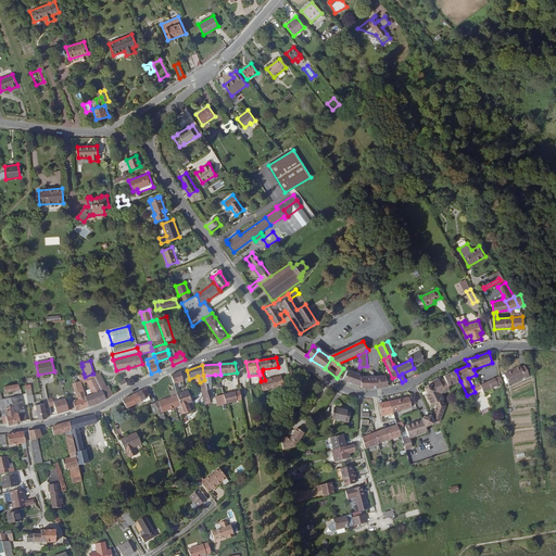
[(520,366),(504,374),(509,384),(526,377),(526,378),(530,376),(525,366),(521,367),(520,366)]
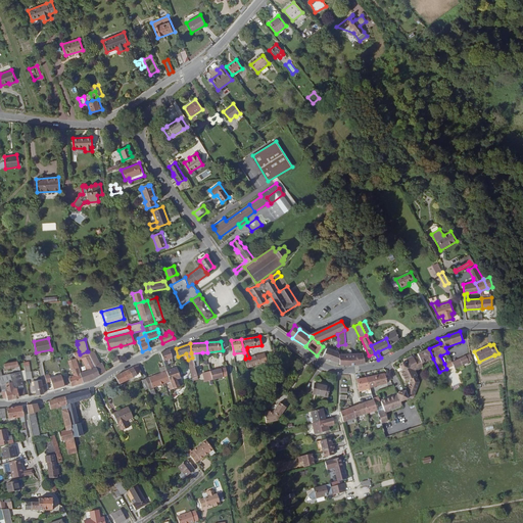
[(326,349),(323,357),(340,363),(339,354),(339,352),(327,348),(326,349)]
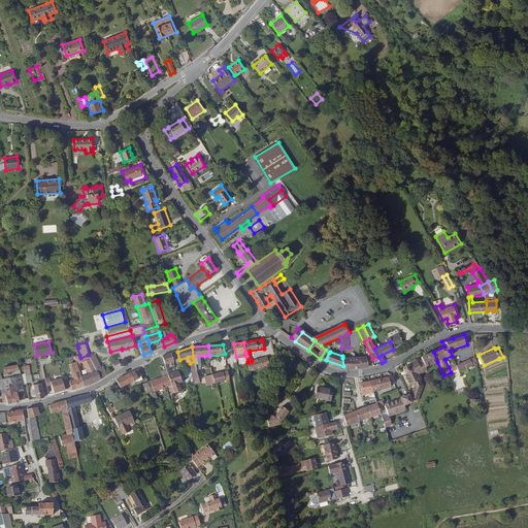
[(433,352),(421,358),(426,367),(437,362),(433,352)]
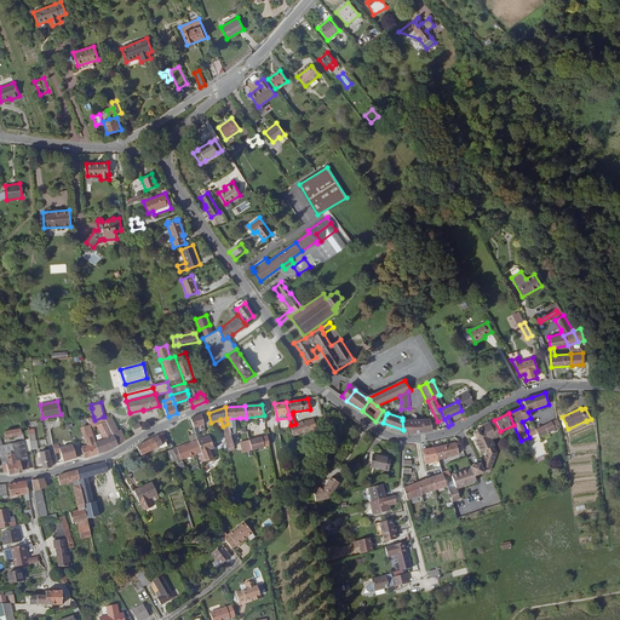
[(201,414),(190,418),(194,428),(205,425),(201,414)]
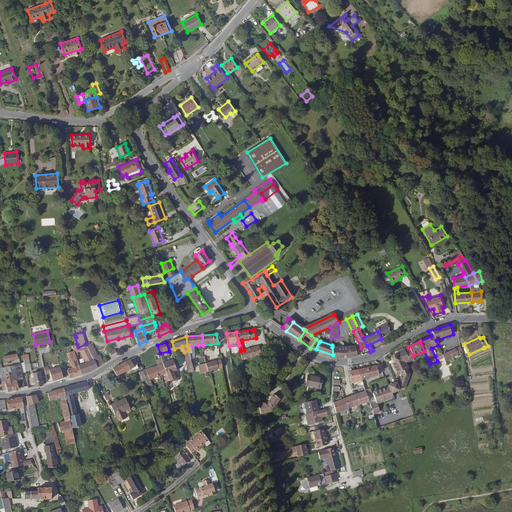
[(104,364),(100,355),(98,356),(92,344),(86,344),(85,344),(93,359),(97,367),(104,364)]
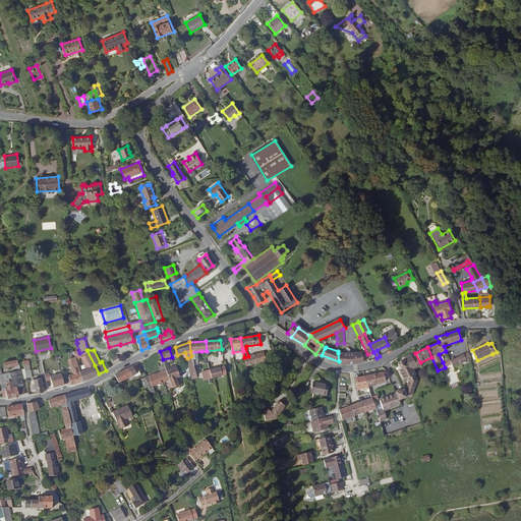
[(68,361),(73,374),(80,372),(79,371),(74,355),(73,351),(65,354),(68,361)]
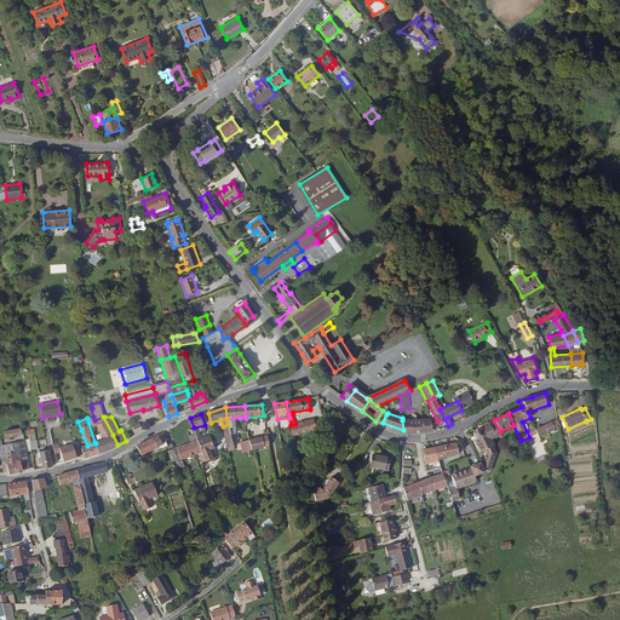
[(291,425),(290,425),(293,436),(317,429),(314,419),(313,418),(296,424),(291,425)]
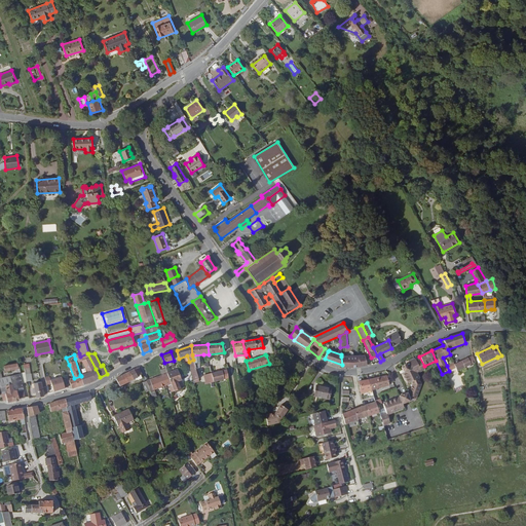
[(367,365),(365,355),(341,357),(342,367),(353,367),(367,365)]
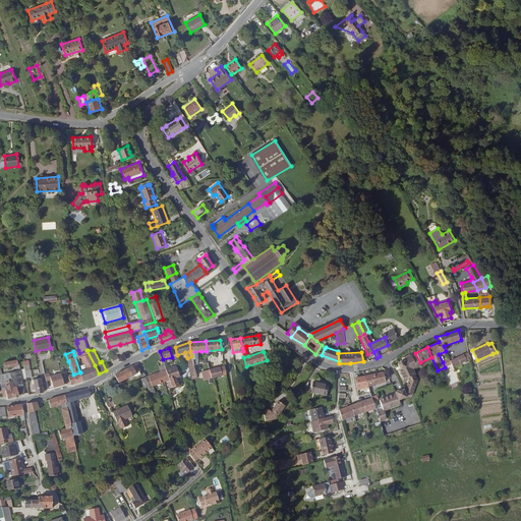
[(467,361),(464,354),(458,357),(461,364),(467,361)]
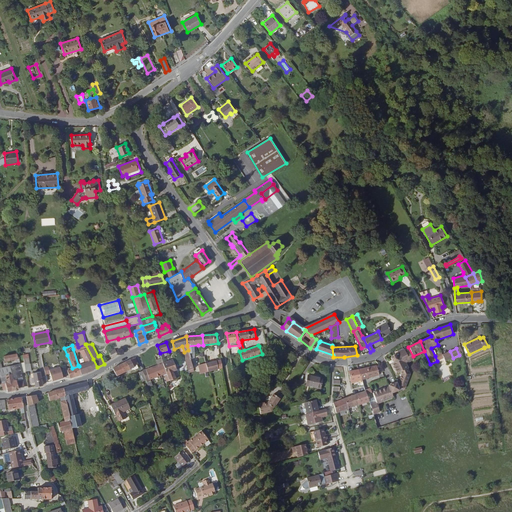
[(393,363),(392,364),(397,374),(400,372),(401,374),(399,382),(397,383),(397,382),(392,384),(388,386),(388,387),(373,393),(376,402),(370,405),(373,414),(380,412),(377,403),(393,397),(392,393),(395,392),(405,389),(410,374),(408,368),(405,363),(414,359),(414,358),(413,356),(409,349),(405,351),(404,349),(395,354),(395,355),(390,358),(393,363)]
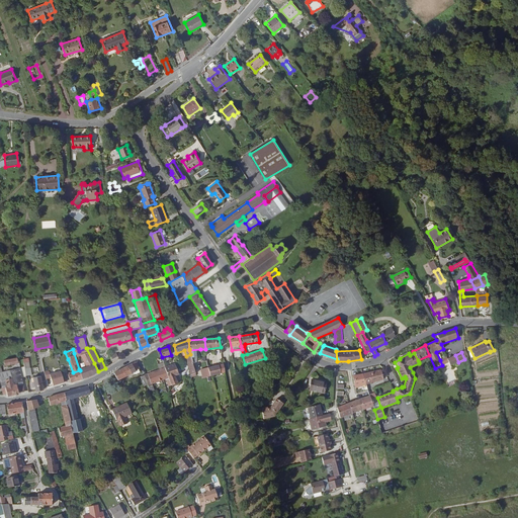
[(458,362),(455,355),(448,359),(449,362),(451,365),(458,362)]
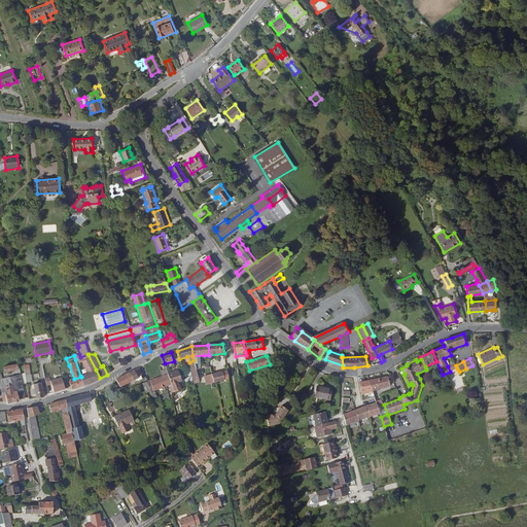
[(136,381),(138,380),(138,381),(142,379),(141,376),(142,375),(139,367),(134,371),(138,379),(136,380),(136,381)]
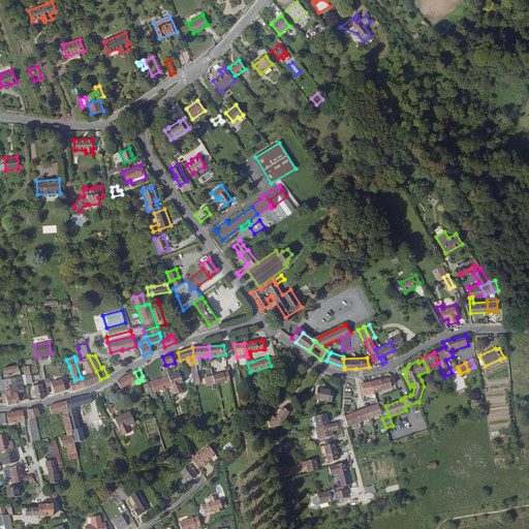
[(96,383),(100,380),(100,379),(96,371),(81,377),(82,378),(85,387),(96,383)]
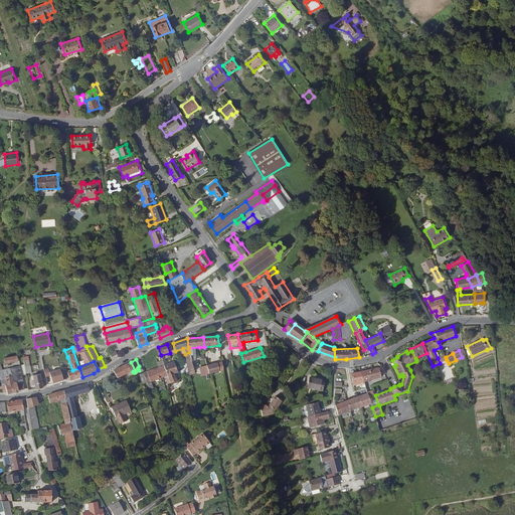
[(131,362),(127,363),(131,372),(133,371),(135,370),(131,362)]
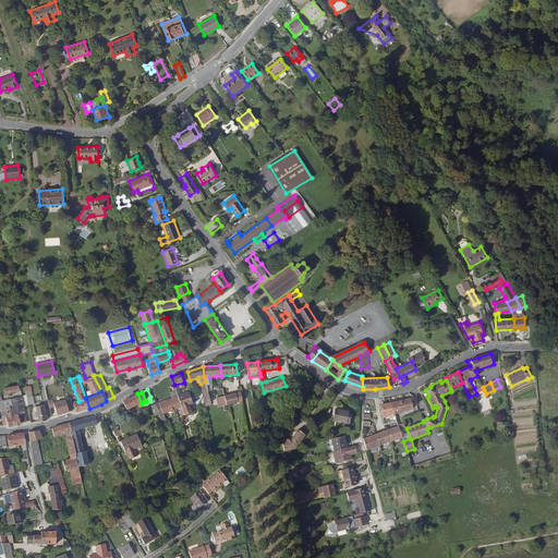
[(193,403),(189,392),(178,396),(182,407),(189,404),(193,403)]
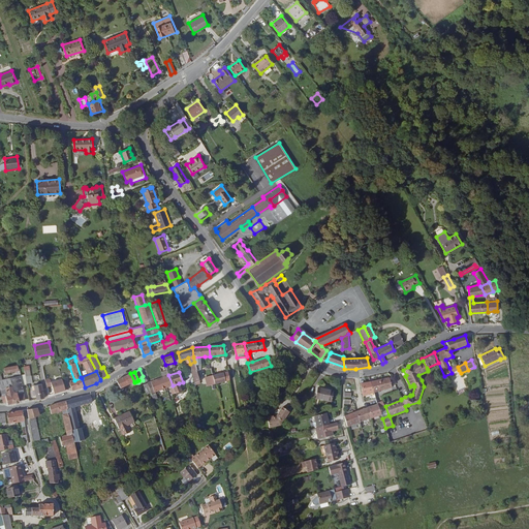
[(1,374),(0,373),(0,386),(2,395),(5,394),(5,396),(7,402),(7,404),(20,401),(26,400),(24,391),(22,385),(20,376),(2,380),(1,374)]
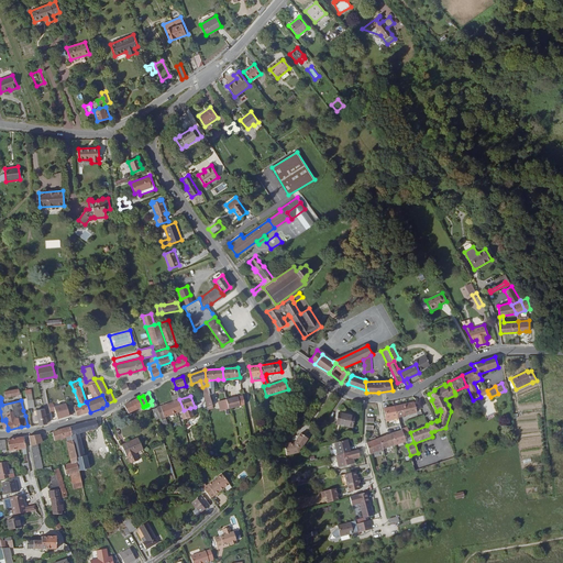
[(139,397),(124,405),(129,414),(130,416),(134,414),(140,410),(139,409),(143,407),(139,397)]
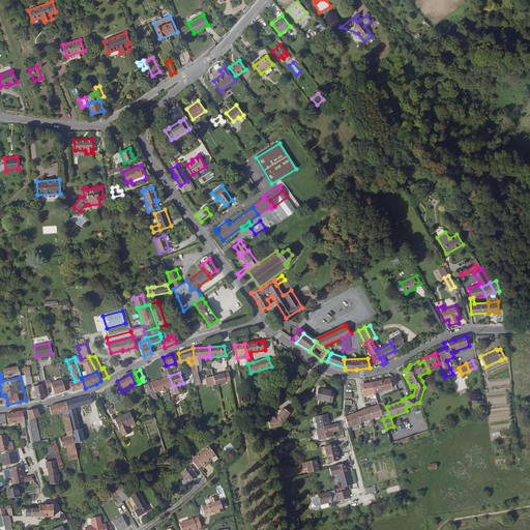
[(216,385),(226,382),(224,374),(213,376),(215,385),(216,385)]
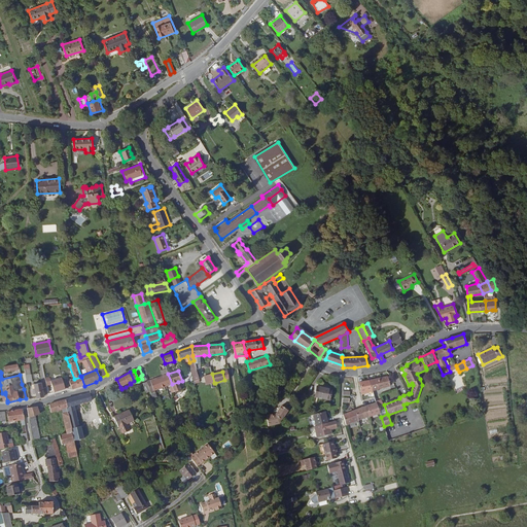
[(150,392),(152,398),(156,397),(154,391),(172,384),(168,374),(150,380),(147,382),(150,392)]
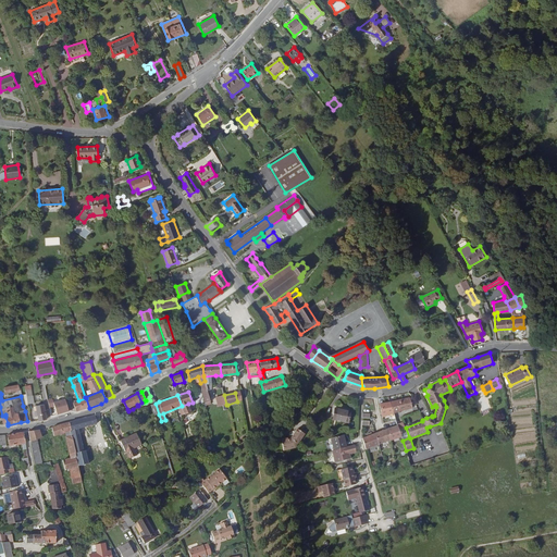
[(224,395),(217,397),(219,407),(224,405),(226,405),(224,395)]
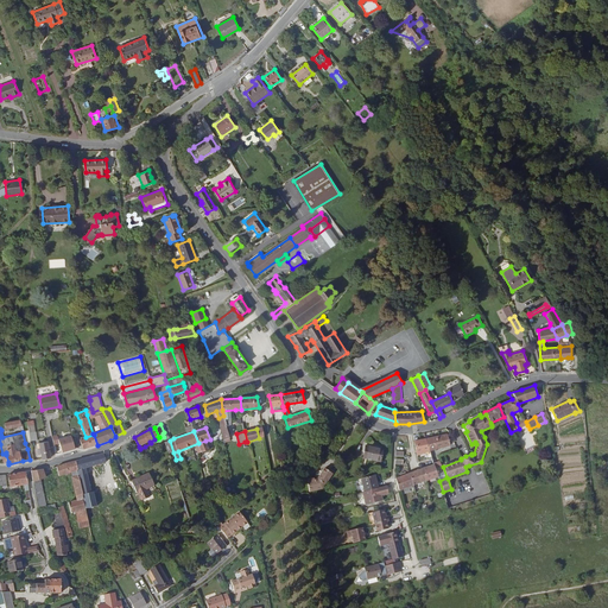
[(86,437),(80,439),(82,447),(83,450),(97,445),(94,435),(86,437)]
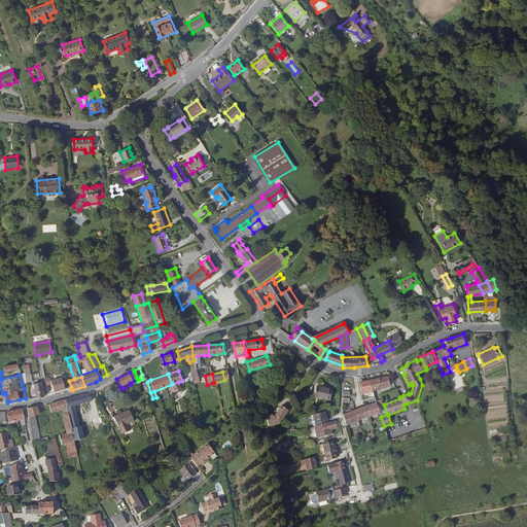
[(387,377),(370,380),(373,391),(390,386),(387,377)]
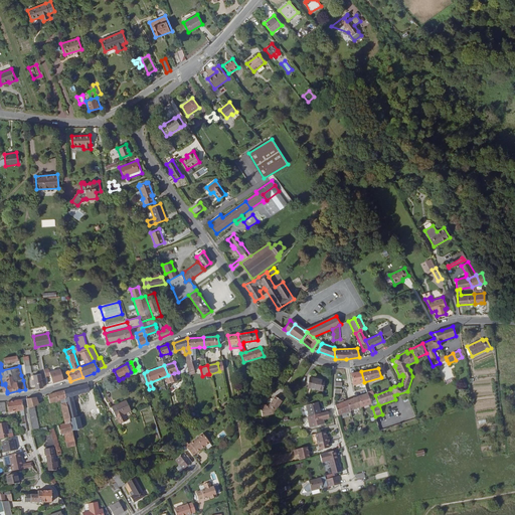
[(48,369),(44,370),(46,376),(50,375),(52,383),(63,380),(60,369),(49,373),(48,369)]
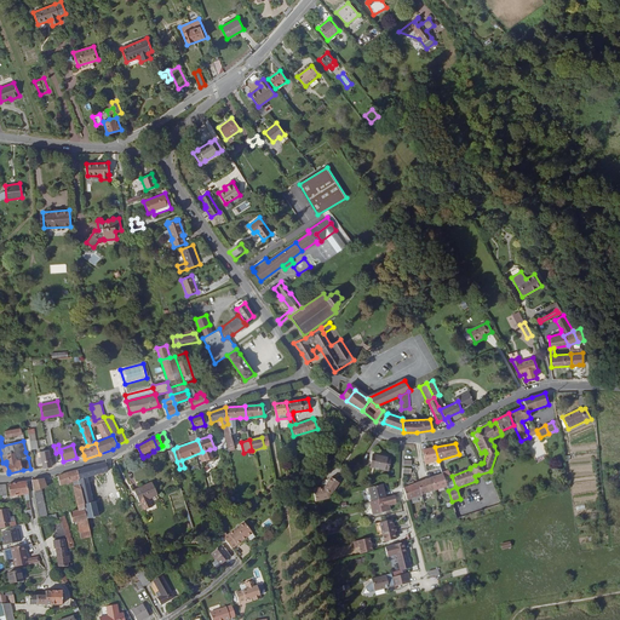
[(435,447),(423,449),(425,464),(434,461),(436,469),(441,466),(438,460),(435,447)]
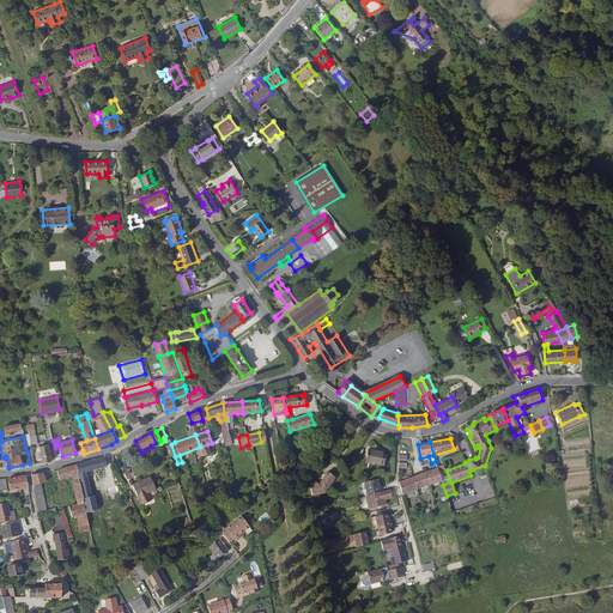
[(201,453),(199,454),(200,457),(211,454),(207,444),(200,447),(201,453)]
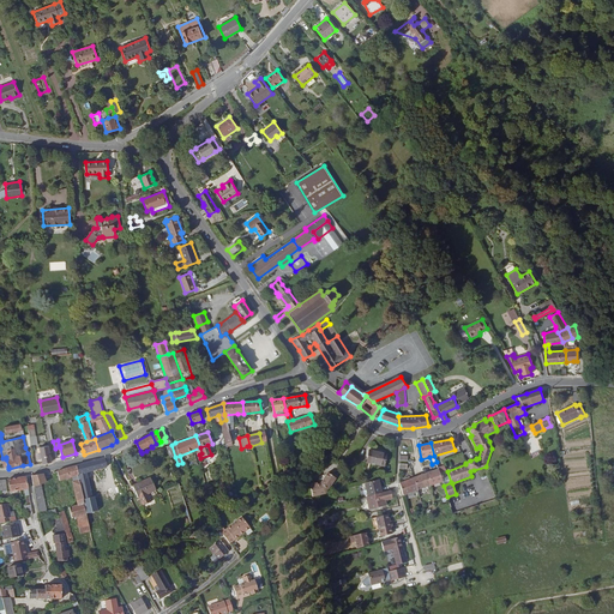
[(48,446),(40,447),(43,464),(52,462),(50,459),(48,446)]
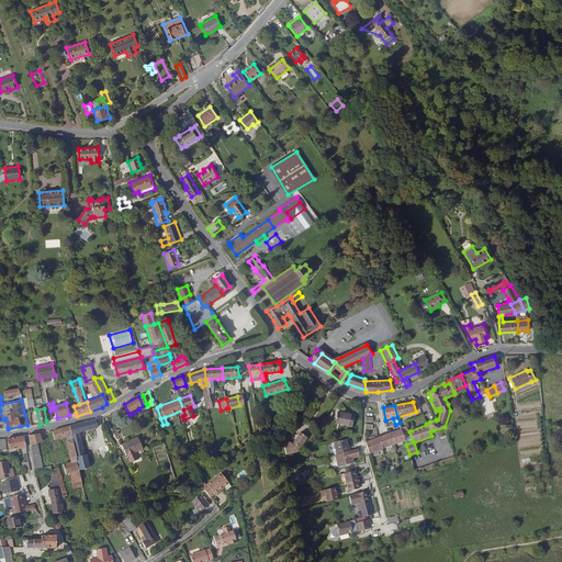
[(351,427),(355,416),(338,413),(336,424),(351,427)]
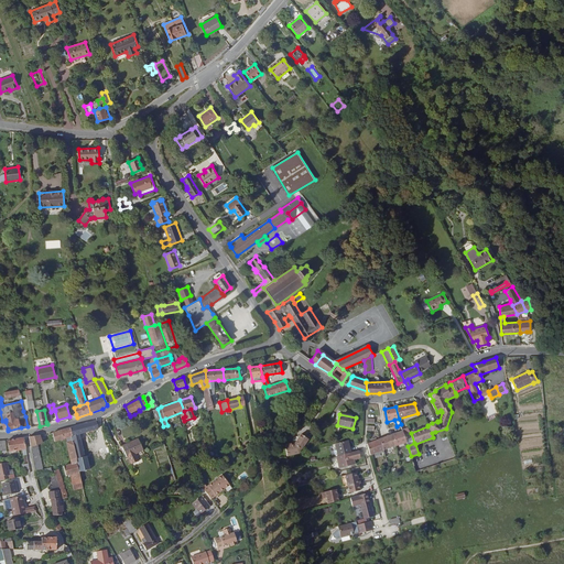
[(98,430),(96,421),(71,427),(72,436),(80,434),(98,430)]
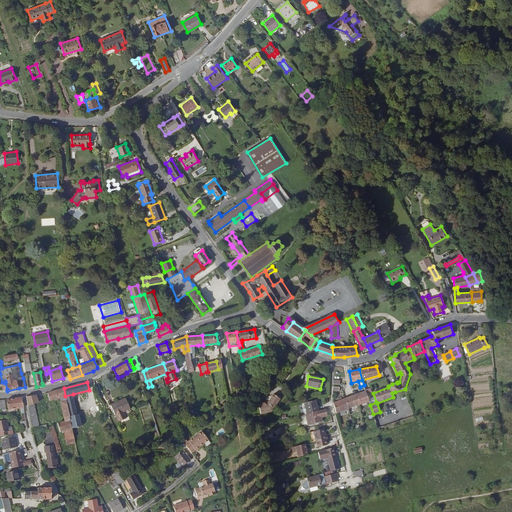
[(48,393),(50,401),(60,398),(61,402),(65,421),(58,423),(60,432),(64,432),(67,445),(75,443),(72,428),(69,417),(66,401),(65,397),(65,396),(64,388),(48,393)]
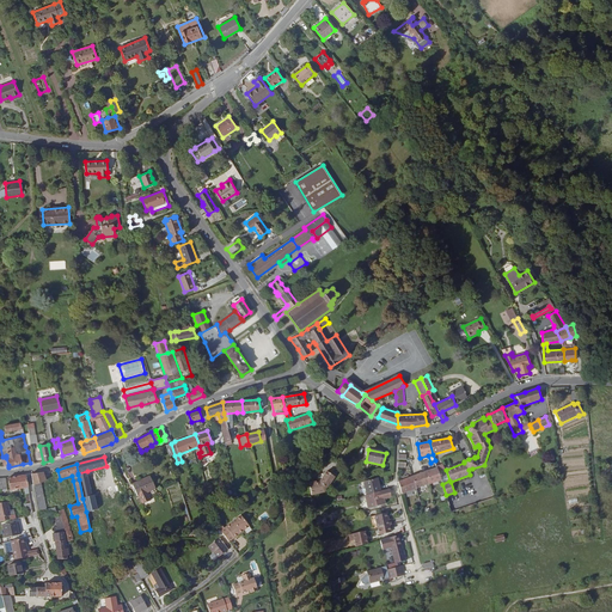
[(426,471),(429,484),(441,479),(439,472),(438,467),(426,471)]
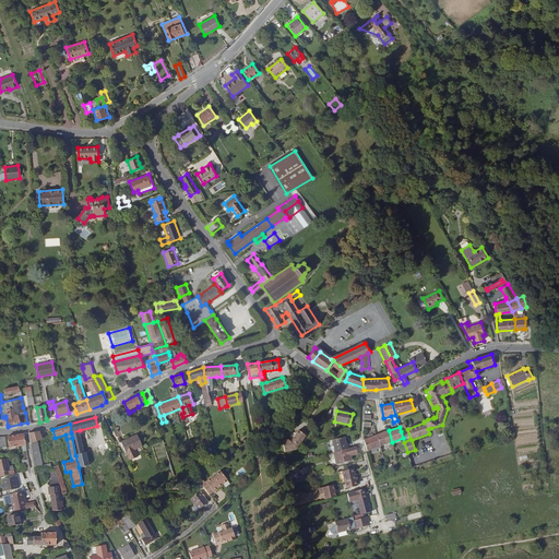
[(306,436),(299,430),(292,441),(288,441),(287,440),(283,441),(285,452),(296,449),(306,436)]
